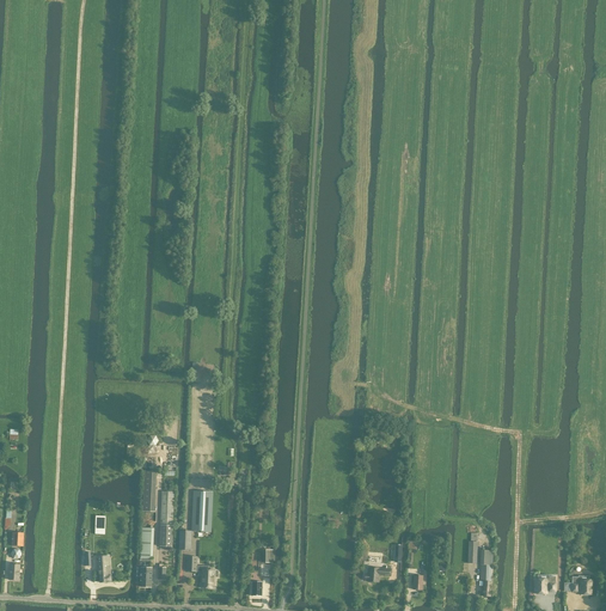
[(188,489),(185,530),(204,531),(207,490),(188,489)]
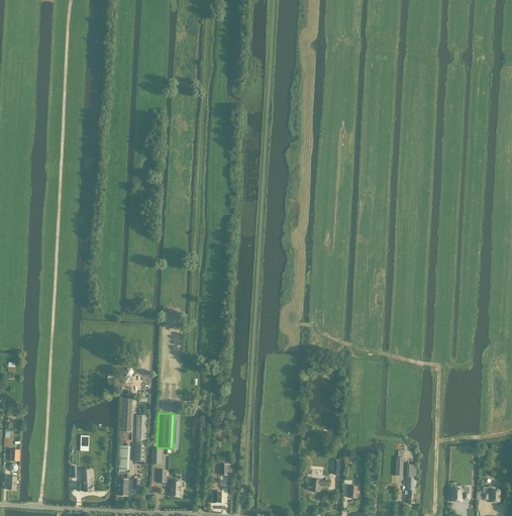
[(141,443),(140,443),(142,414),(132,414),(130,460),(140,460),(141,443)]
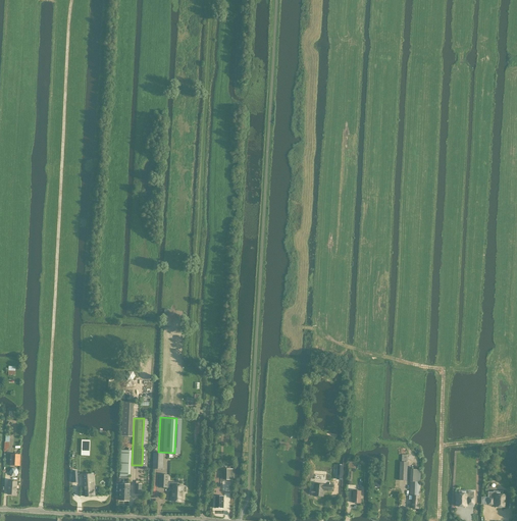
[(76,443),(75,455),(85,455),(85,439),(82,439),(82,443),(76,443)]
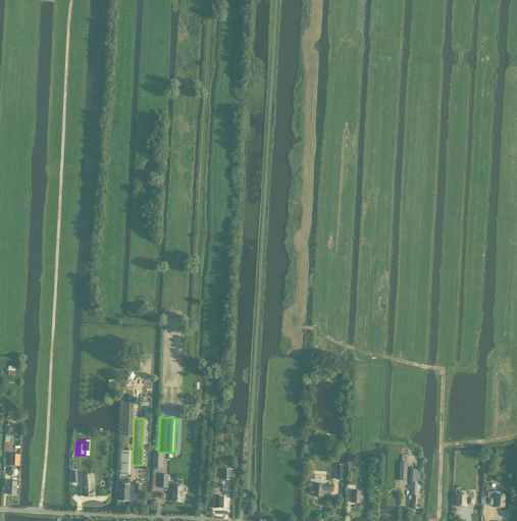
[(158,468),(158,452),(150,452),(148,451),(148,454),(148,468),(158,468)]
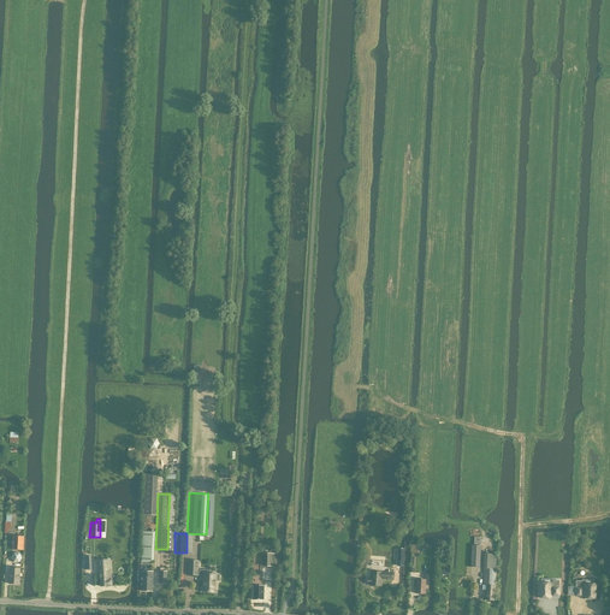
[(7,534),(6,549),(18,549),(18,536),(16,536),(10,534),(7,534)]
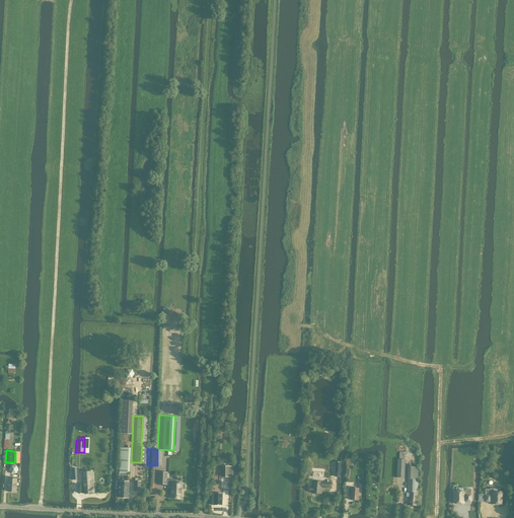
[(392,458),(391,476),(399,476),(400,458),(399,458),(394,458),(392,458)]
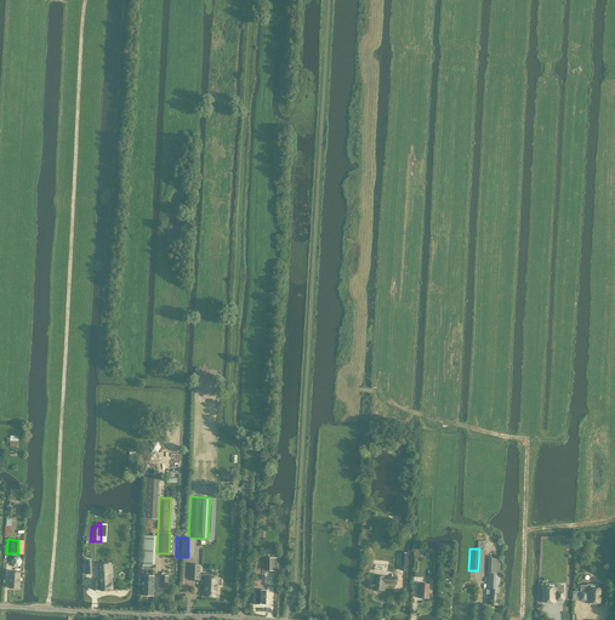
[(260,557),(260,569),(271,570),(271,557),(260,557)]
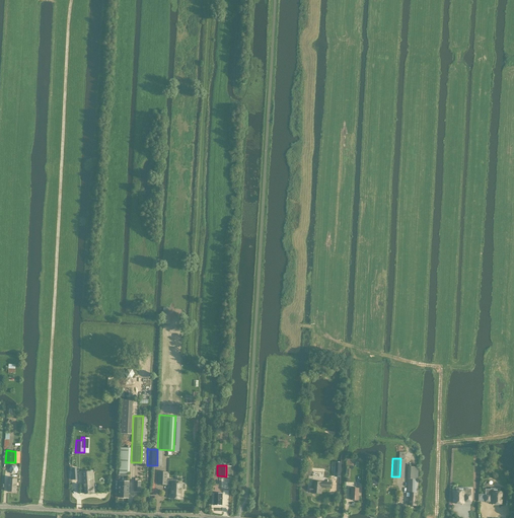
[(411,505),(412,478),(413,478),(413,466),(404,465),(402,477),(402,492),(405,492),(405,505),(411,505)]
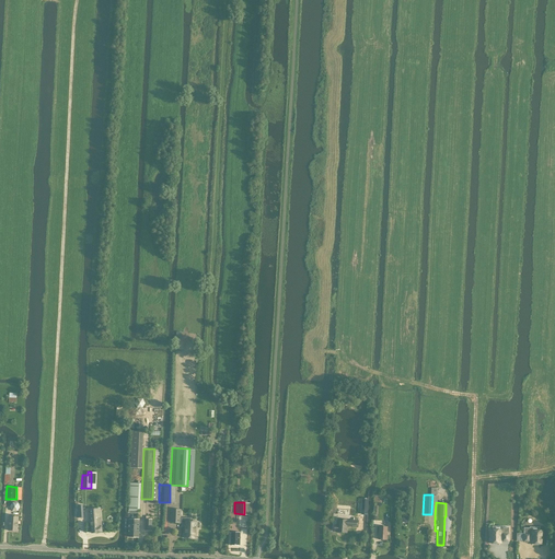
[(87,532),(96,532),(94,508),(84,508),(87,532)]
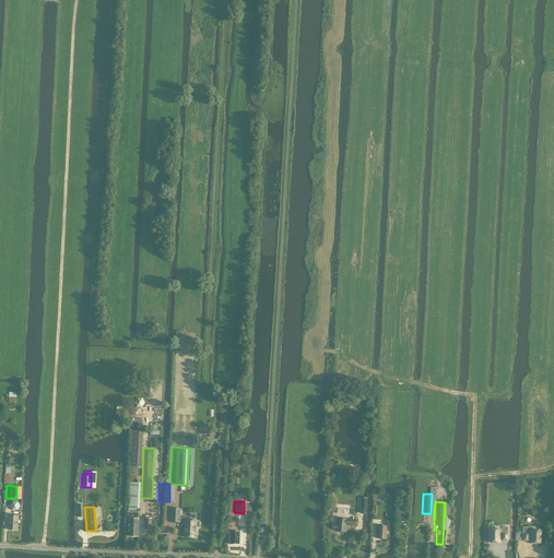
[(166,508),(165,520),(174,521),(179,521),(179,519),(185,519),(185,515),(175,515),(175,508),(166,508)]
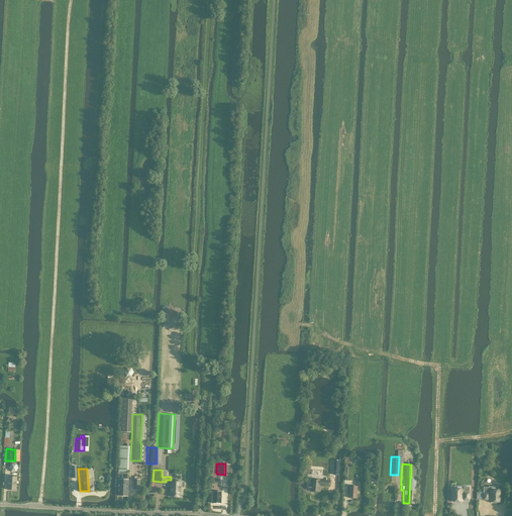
[(4,476),(3,489),(11,490),(11,489),(12,476),(4,476)]
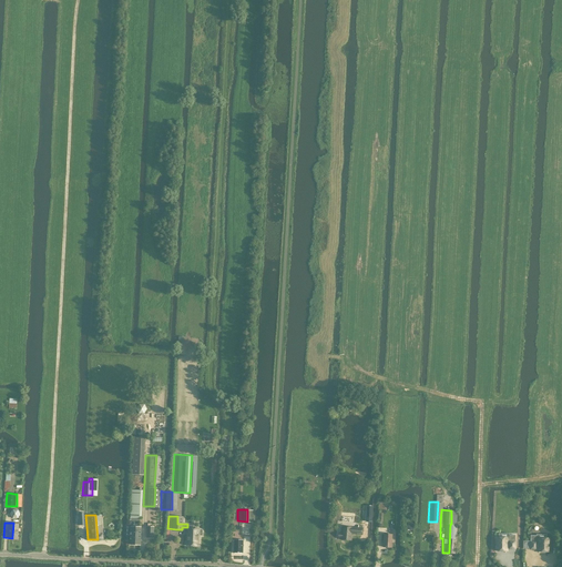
[(334,532),(333,537),(336,537),(335,539),(346,539),(346,533),(357,534),(358,525),(353,524),(353,526),(336,525),(336,532),(334,532)]
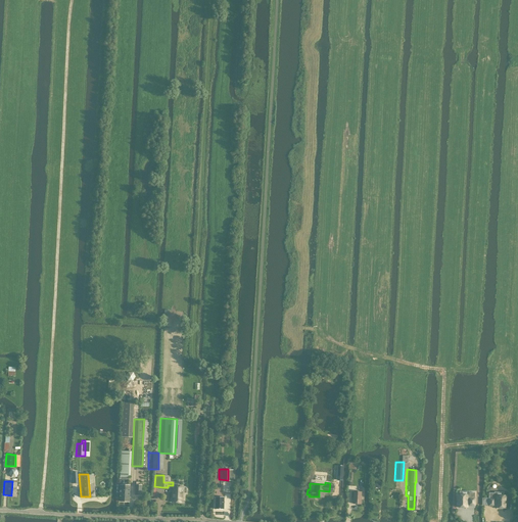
[(112,484),(112,491),(115,491),(114,501),(124,501),(125,494),(124,494),(124,491),(125,491),(125,484),(115,484),(112,484)]
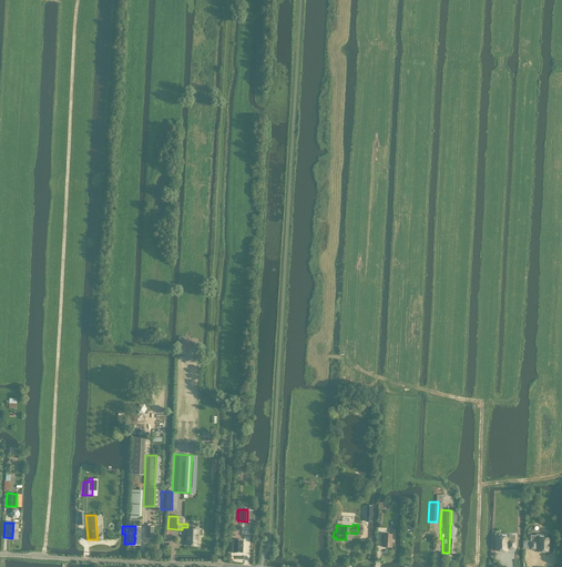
[(182,529),(181,545),(193,545),(194,535),(196,535),(197,529),(194,529),(194,527),(187,527),(182,527),(182,529)]
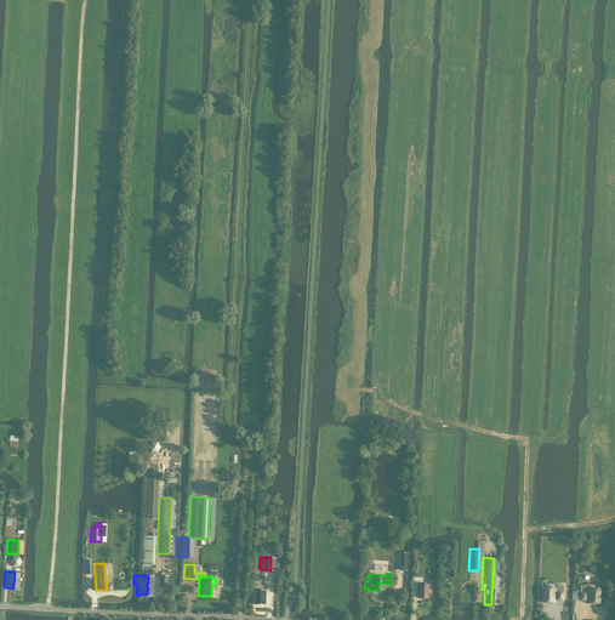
[(423,598),(423,584),(415,584),(414,597),(423,598)]
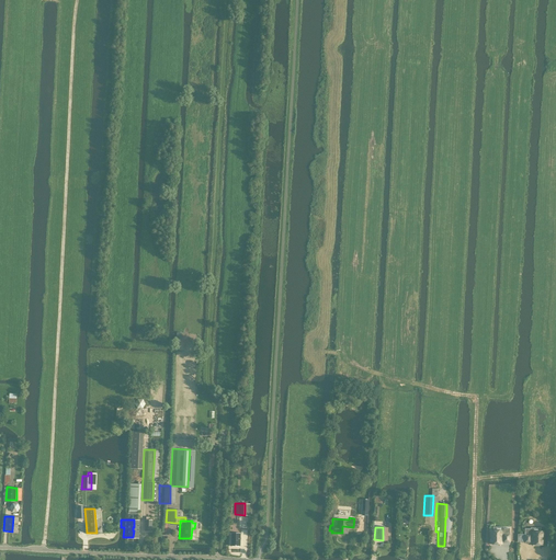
[(498,527),(498,530),(486,529),(486,543),(496,543),(497,540),(505,541),(505,527),(498,527)]
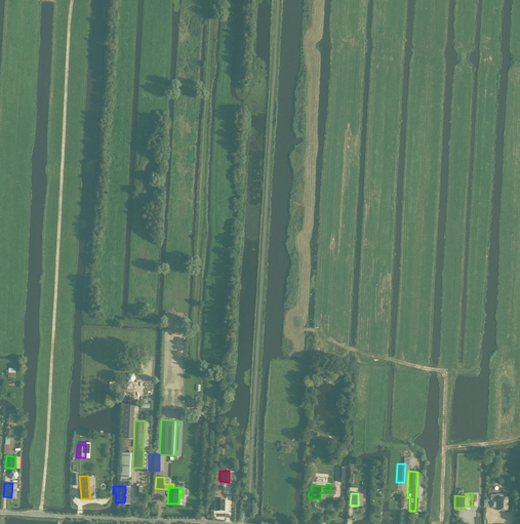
[(491,496),(491,494),(486,494),(486,507),(491,507),(493,507),(493,509),(503,509),(503,496),(491,496)]
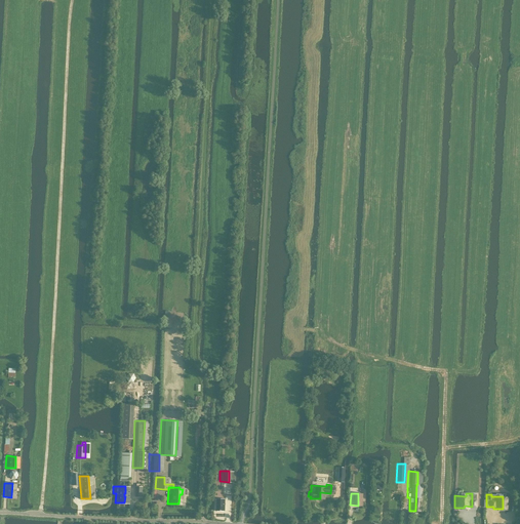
[(211,497),(211,510),(220,511),(220,498),(211,497)]
